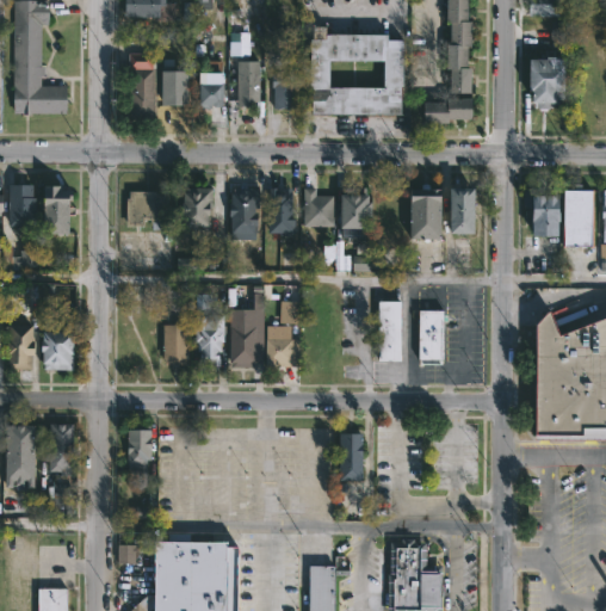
[(164,0),(164,4),(181,4),(181,7),(184,7),(184,13),(181,13),(181,22),(159,20),(159,18),(122,18),(122,0),(164,0)]
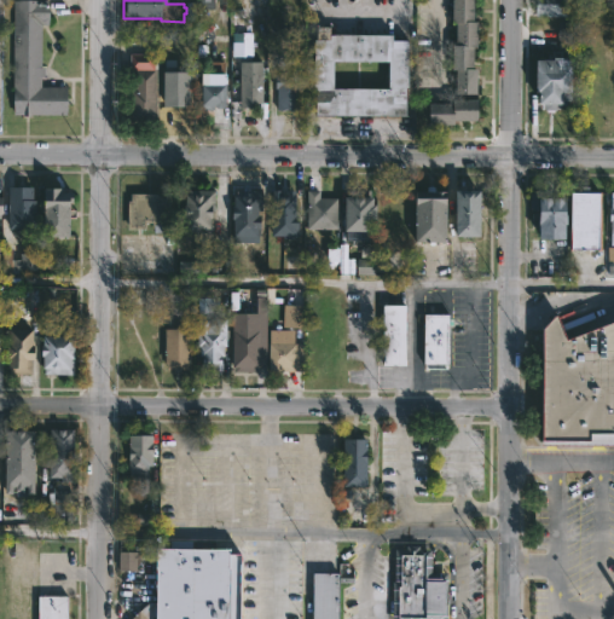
[(478,40),(478,47),(475,47),(474,70),(478,70),(478,96),(456,96),(457,70),(453,70),(455,46),(457,46),(457,24),(453,24),(453,0),(474,0),(474,22),(479,22),(478,40)]
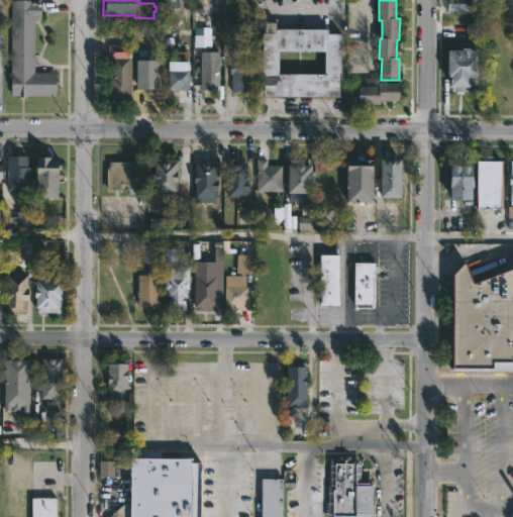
[(457,14),(447,14),(447,0),(475,0),(475,14),(457,14)]
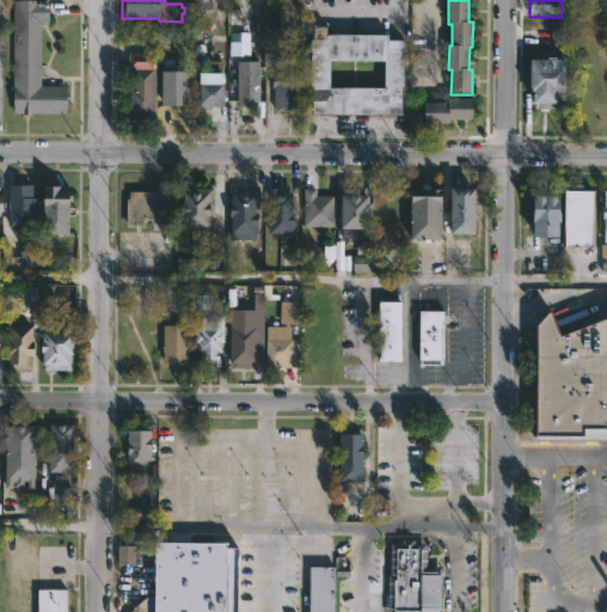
[(41,1),(41,6),(51,6),(50,25),(44,25),(43,68),(47,68),(47,79),(43,79),(43,87),(49,87),(49,77),(57,77),(57,87),(69,87),(68,116),(14,115),(17,1),(41,1)]
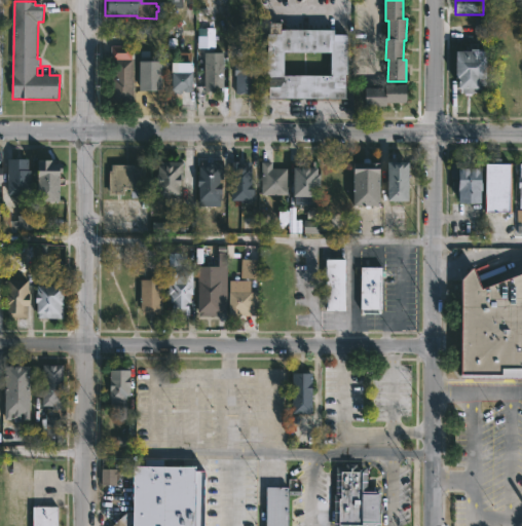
[(479,41),(493,42),(494,19),(479,17),(479,41)]
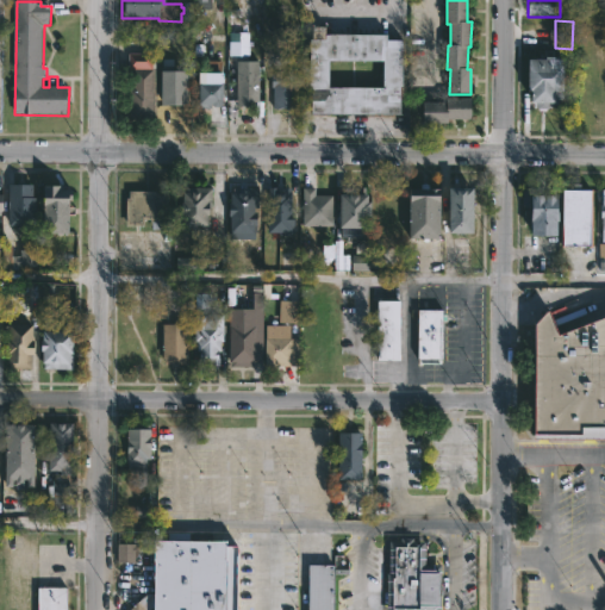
[(340,27),(340,33),(387,35),(387,39),(403,41),(401,114),(312,113),(312,86),(310,86),(310,39),(312,39),(312,26),(340,27)]
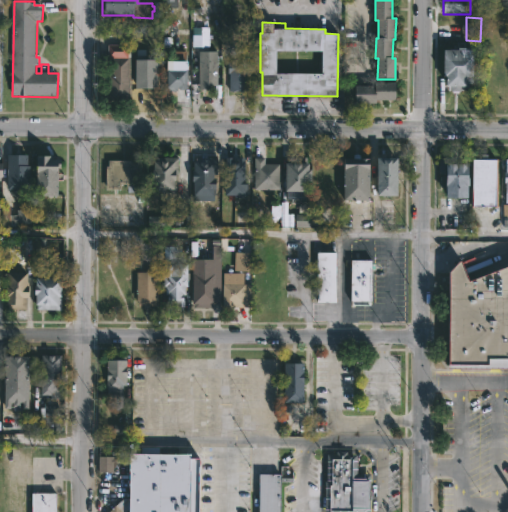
[(212,27),(196,27),(195,46),(212,47),(212,27)]
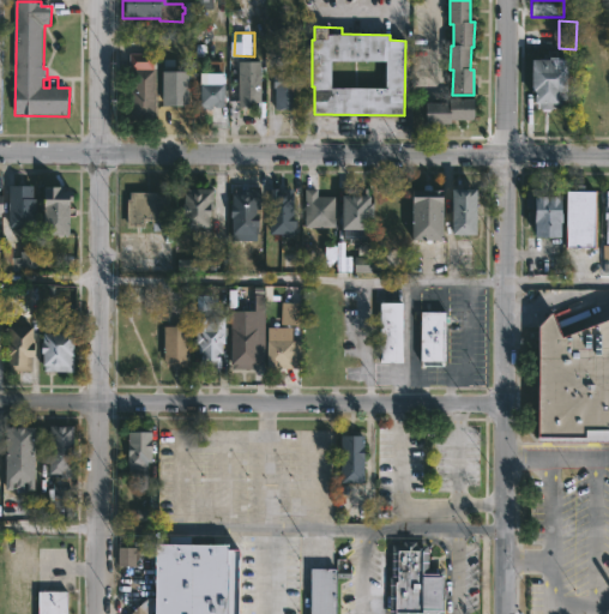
[(564,55),(564,61),(573,61),(573,70),(568,70),(568,92),(560,92),(560,109),(546,109),(542,109),(542,104),(536,104),(536,92),(534,92),(534,60),(549,61),(549,55),(564,55)]
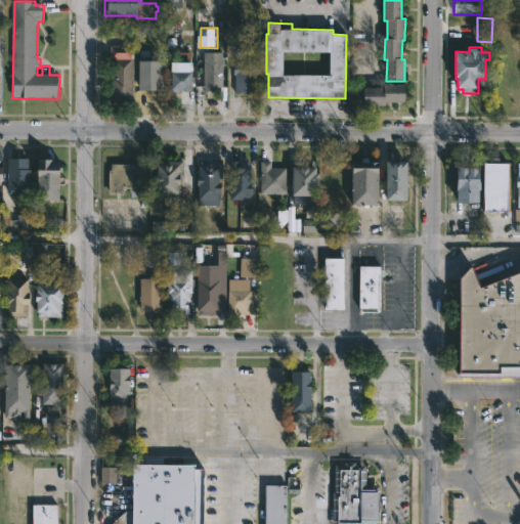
[(126,58),(137,59),(137,101),(116,101),(116,77),(119,77),(119,73),(117,73),(117,59),(120,59),(120,52),(126,52),(126,58)]
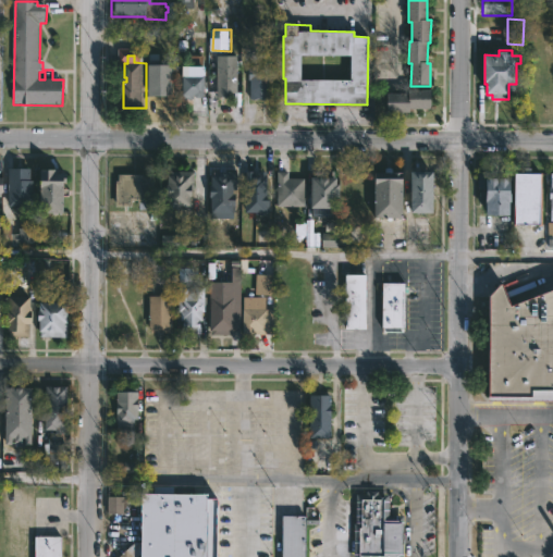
[(242,95),(218,95),(218,57),(242,57),(242,95)]
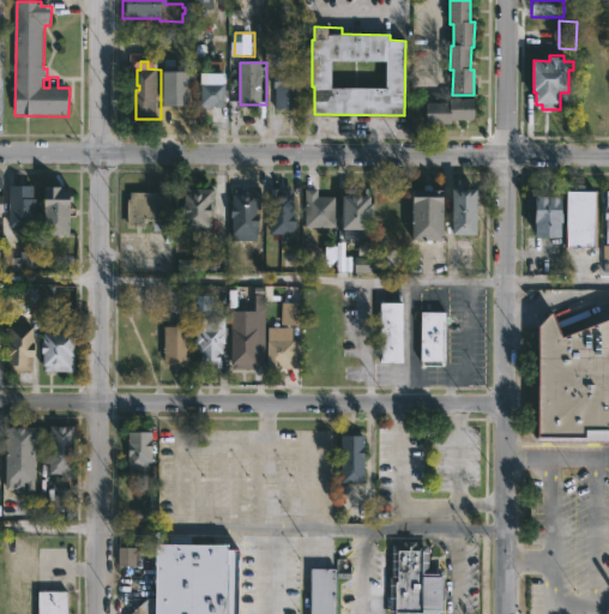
[(190,106),(163,107),(162,71),(188,71),(190,106)]
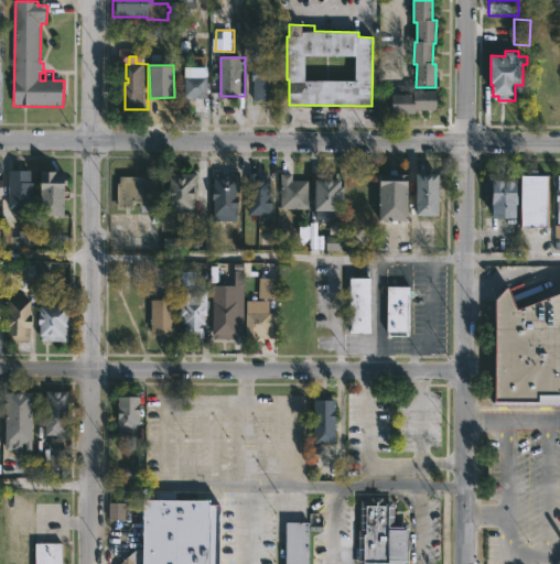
[(202,97),(202,99),(196,99),(194,97),(191,97),(191,100),(182,100),(182,67),(205,67),(204,97),(202,97)]
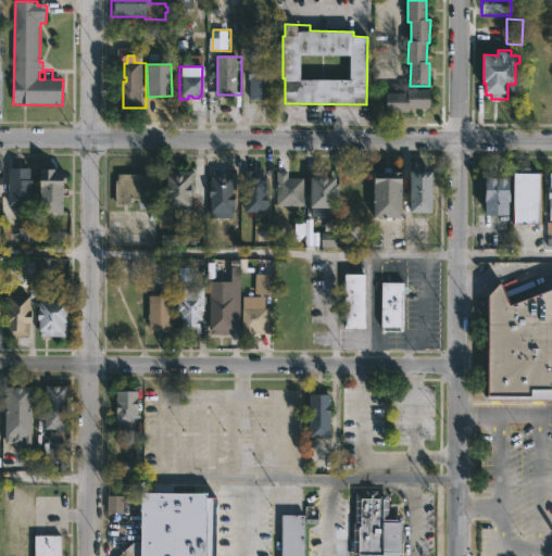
[(254,99),(251,99),(251,70),(272,70),(272,99),(254,99)]
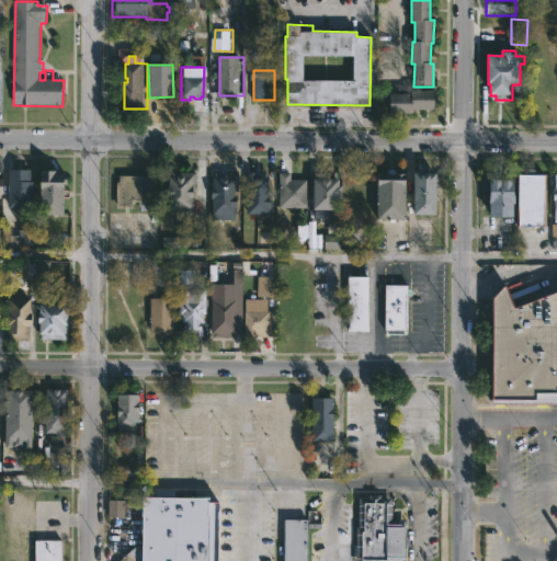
[(407,114),(389,114),(389,95),(412,95),(412,91),(433,91),(433,111),(413,111),(413,114),(407,114)]
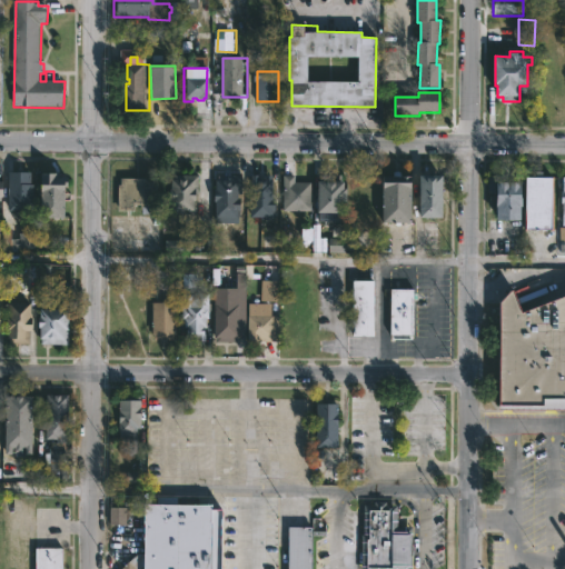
[(405,171),(405,178),(412,178),(412,225),(383,225),(383,177),(398,178),(398,171),(405,171)]
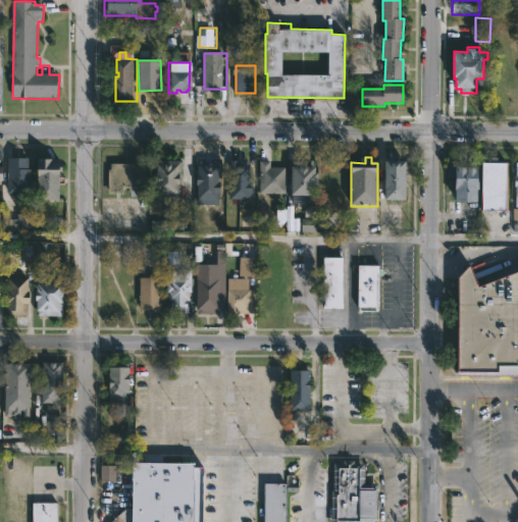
[(497,157),(497,164),(503,164),(502,212),(478,212),(478,164),(489,164),(489,157),(497,157)]
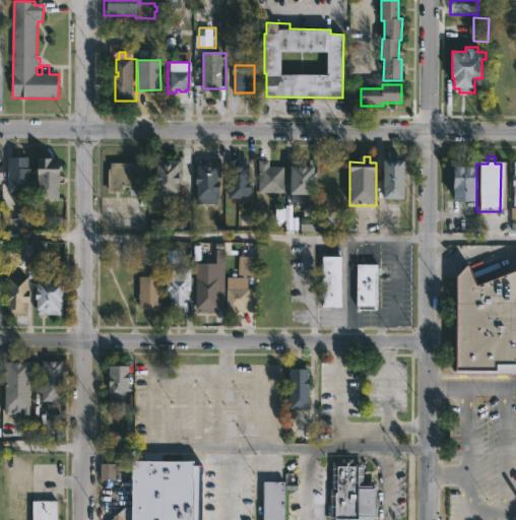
[(38,174),(37,194),(13,194),(14,157),(35,158),(35,170),(38,170),(38,174)]
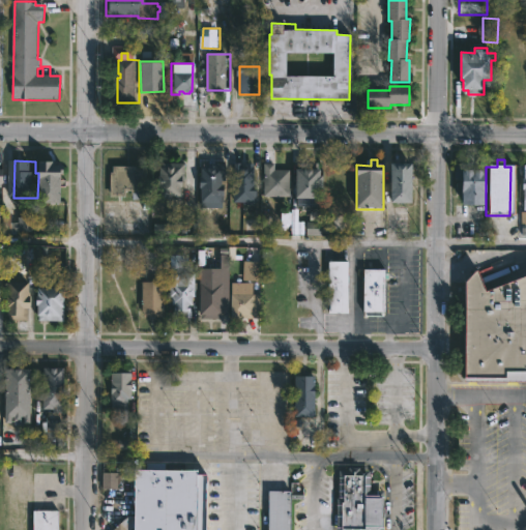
[(62,160),(62,167),(70,168),(70,183),(68,183),(68,203),(40,203),(40,160),(62,160)]
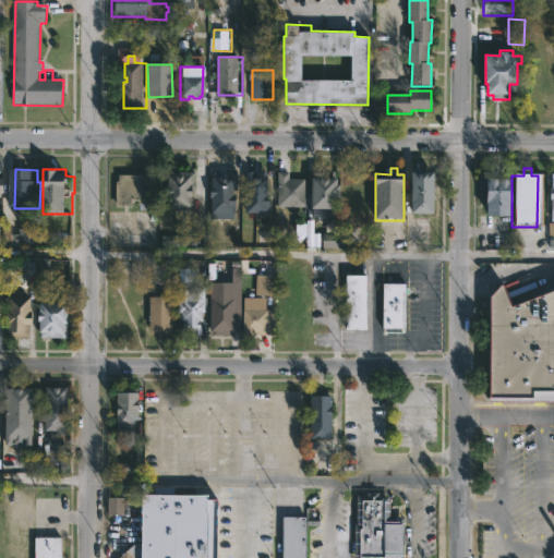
[(240,170),(241,205),(239,205),(239,219),(217,218),(216,183),(218,183),(219,170),(227,170),(227,174),(235,174),(235,170),(240,170)]
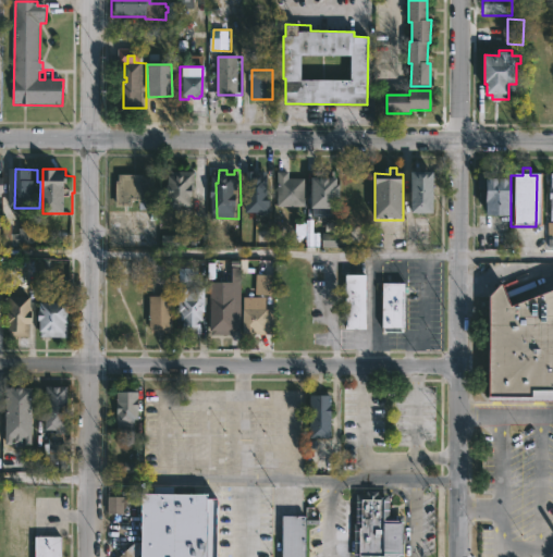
[(197,173),(196,194),(193,194),(193,208),(170,208),(171,173),(173,173),(173,171),(180,171),(180,174),(186,174),(186,171),(197,171),(197,173)]
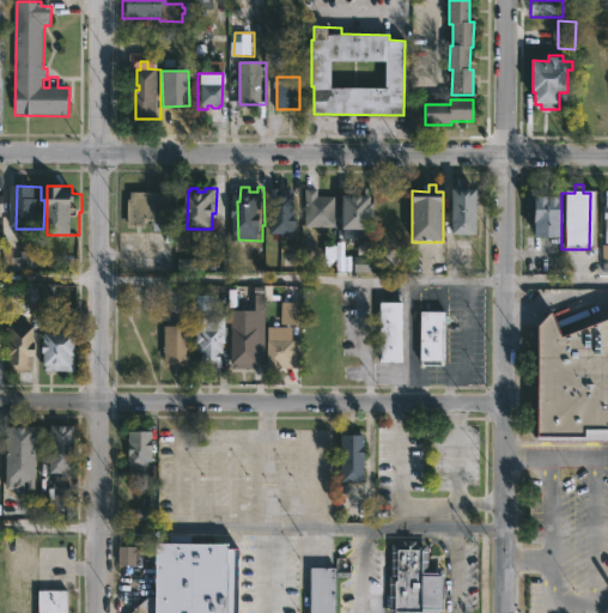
[(0,189),(1,189),(1,196),(10,196),(10,213),(2,213),(1,238),(0,238),(0,189)]
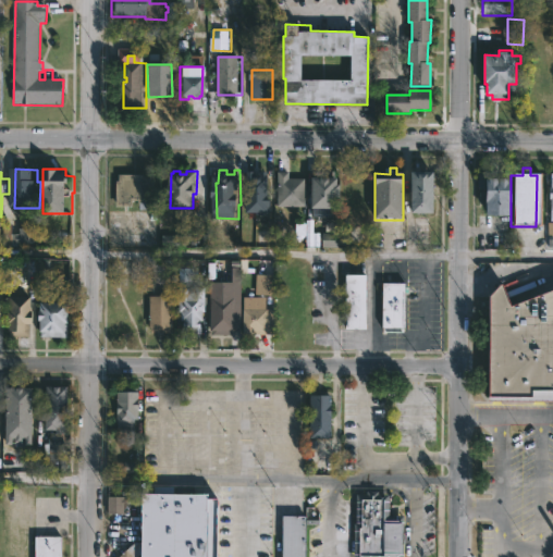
[(267,172),(266,195),(271,196),(271,211),(268,211),(268,215),(261,215),(261,213),(244,213),(244,198),(242,198),(242,188),(244,188),(245,172),(253,173),(253,177),(257,177),(257,172),(267,172)]
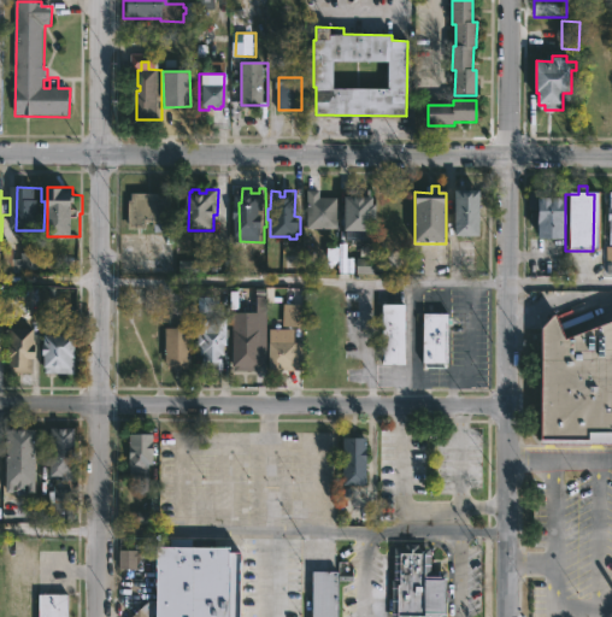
[(319,191),(319,198),(337,198),(336,229),(306,228),(306,191),(319,191)]
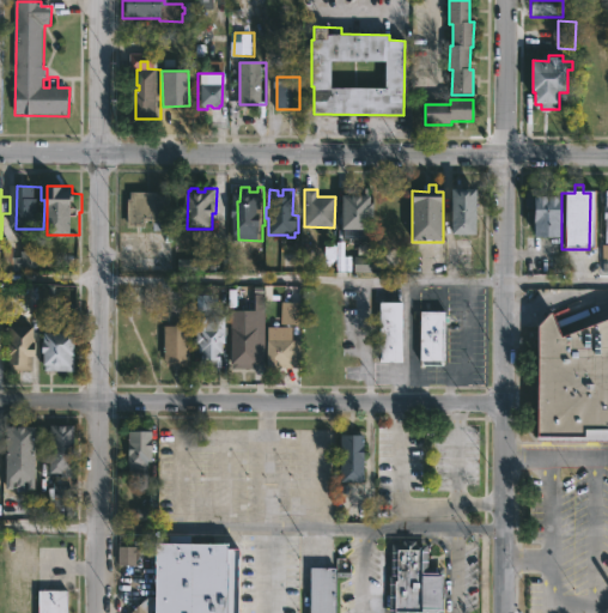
[(172,192),(172,198),(176,198),(176,223),(172,223),(172,230),(159,230),(159,222),(157,222),(157,219),(152,219),(152,226),(133,225),(133,198),(137,198),(137,190),(172,192)]
